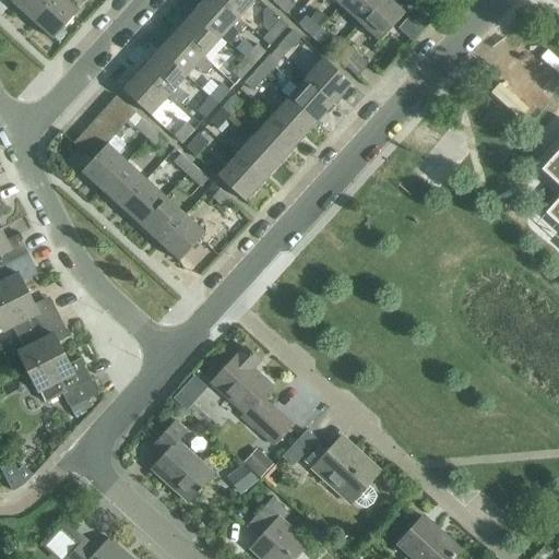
[(18,0),(14,4),(34,22),(52,0),(18,0)]
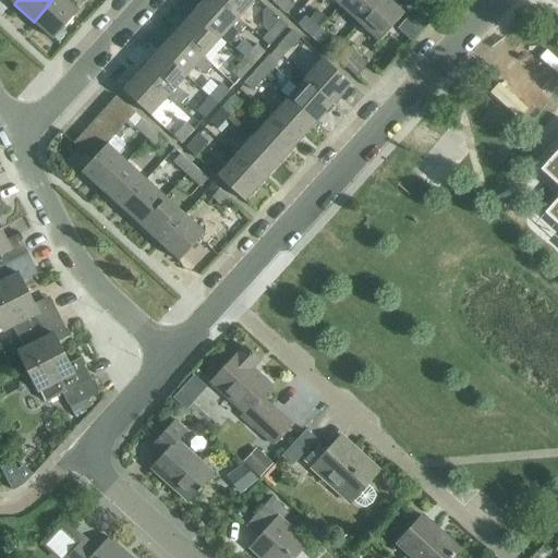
[(65,0),(52,0),(34,22),(53,39),(79,11),(65,0)]
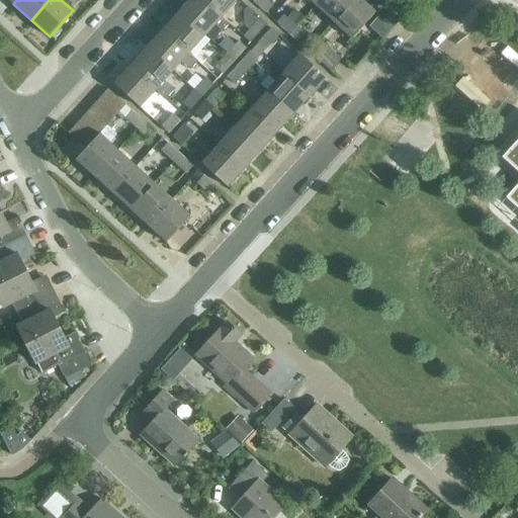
[(203,0),(189,0),(180,11),(206,35),(216,25),(222,31),(229,24),(223,18),(223,17),(203,0)]
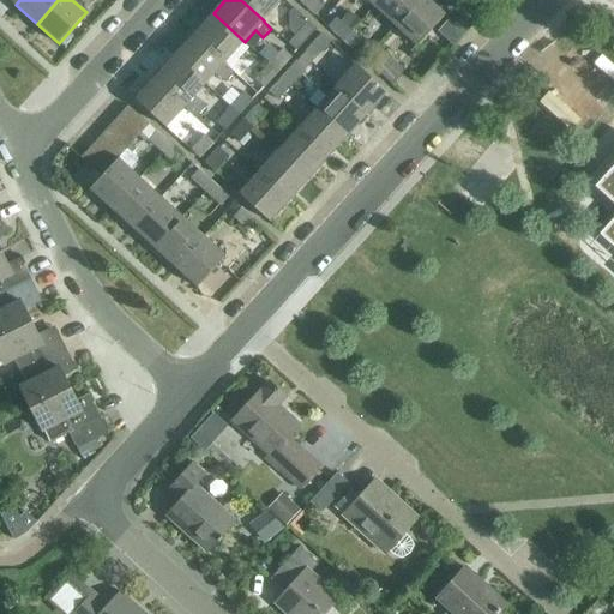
[(241,0),(264,20),(283,0),(241,0)]
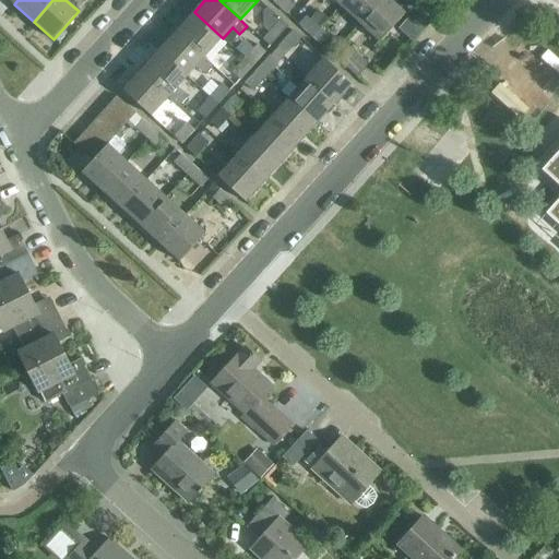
[(287,0),(274,0),(273,1),(287,14),(295,6),(287,0)]
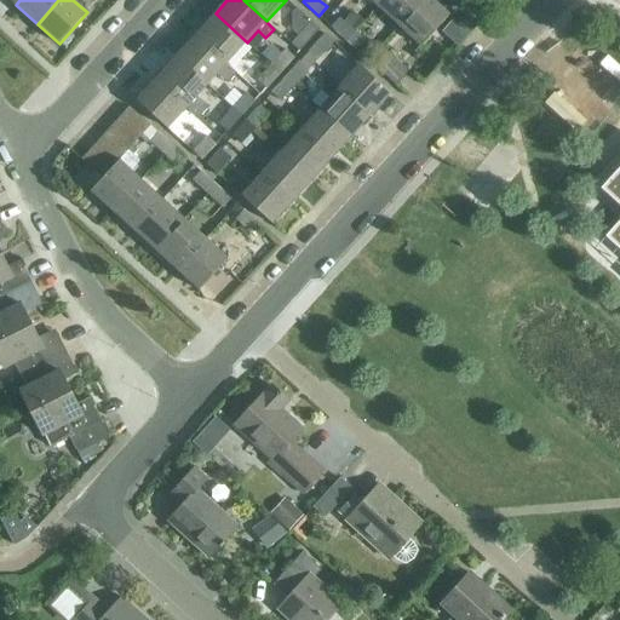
[(384,0),(378,7),(400,28),(423,0),(384,0)]
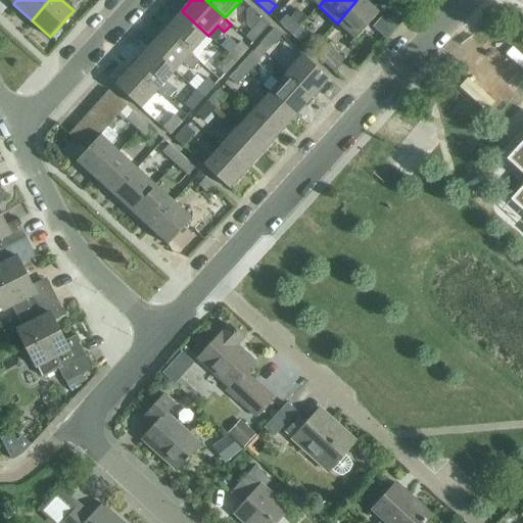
[(365,0),(357,0),(337,24),(355,40),(380,13),(365,0)]
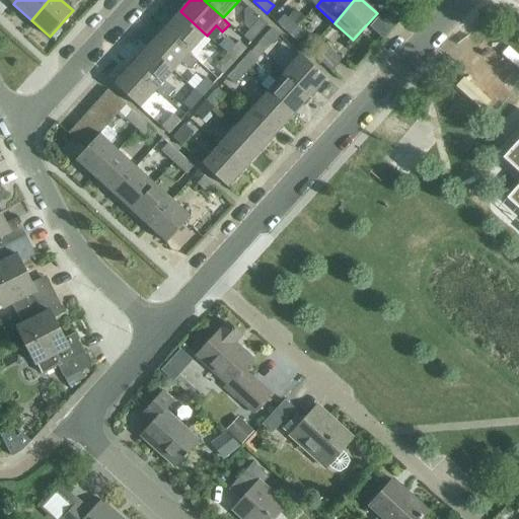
[(180,11),(164,28),(191,53),(207,35),(180,11)]
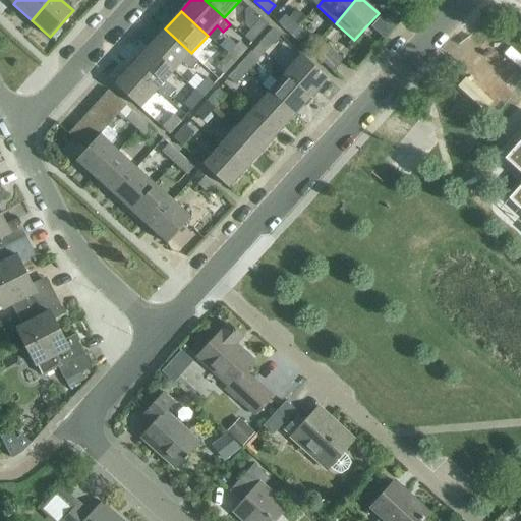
[(278,22),(291,35),(298,26),(285,14),(278,22)]
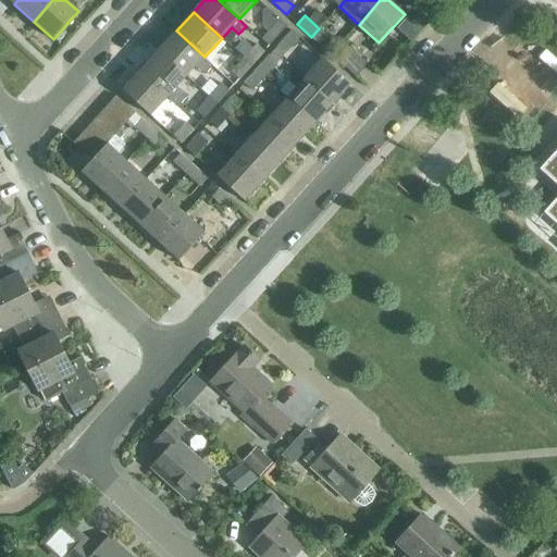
[(396,32),(407,41),(421,24),(410,15),(396,32)]
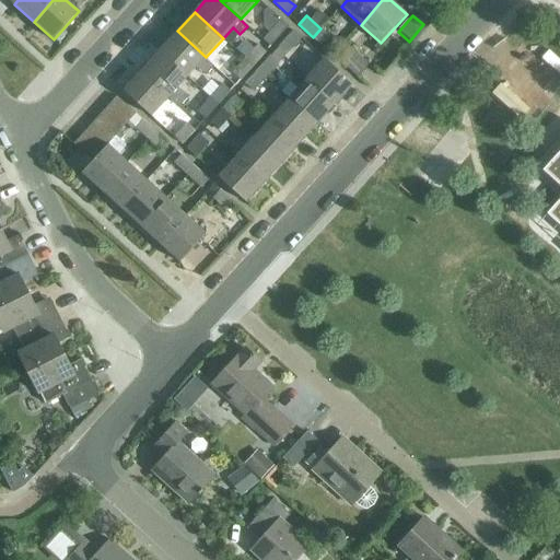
[(263,39),(271,47),(290,26),(281,19),(263,39)]
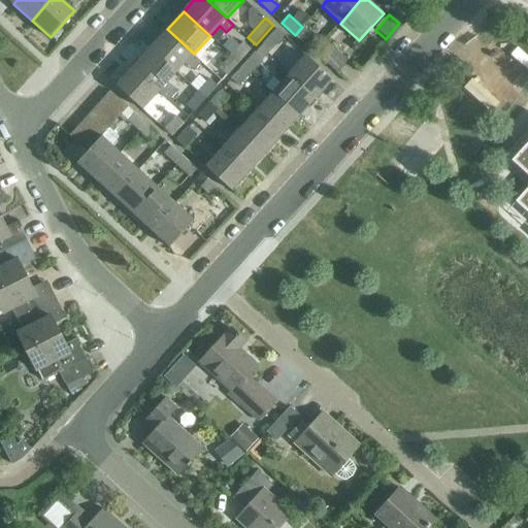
[(302,27),(295,35),(308,47),(316,39),(302,27)]
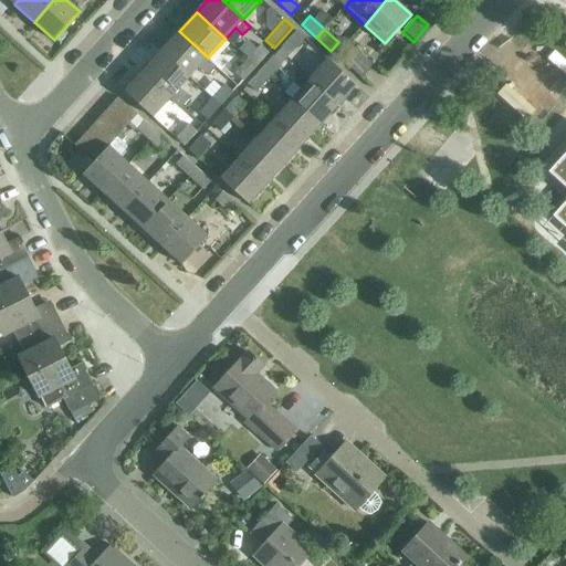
[(179,31),(160,51),(189,77),(199,66),(209,76),(218,66),(208,58),(179,31)]
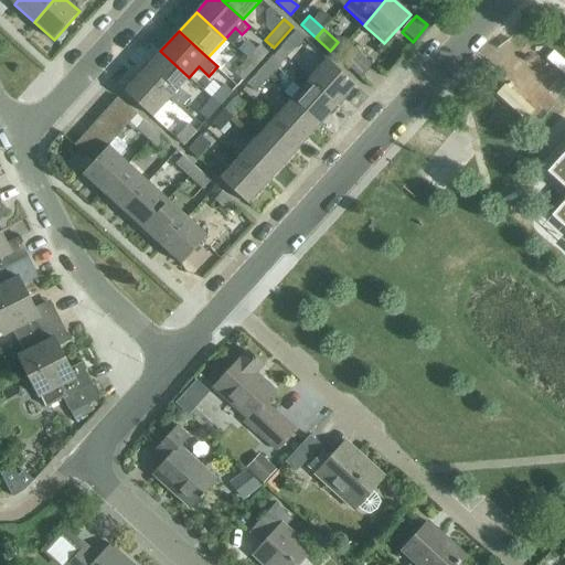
[(296,31),(283,45),(292,54),(306,40),(296,31)]
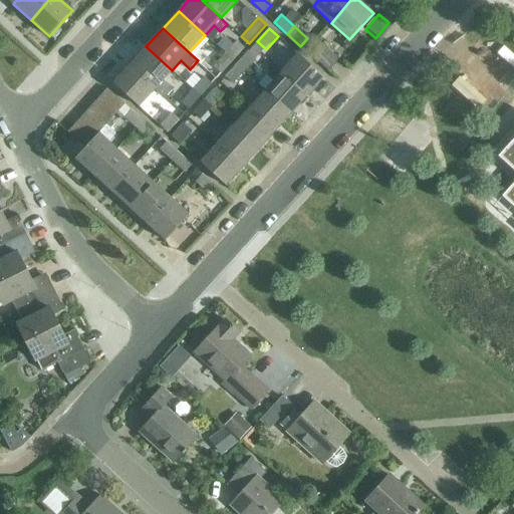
[(236,41),(225,54),(232,60),(244,47),(236,41)]
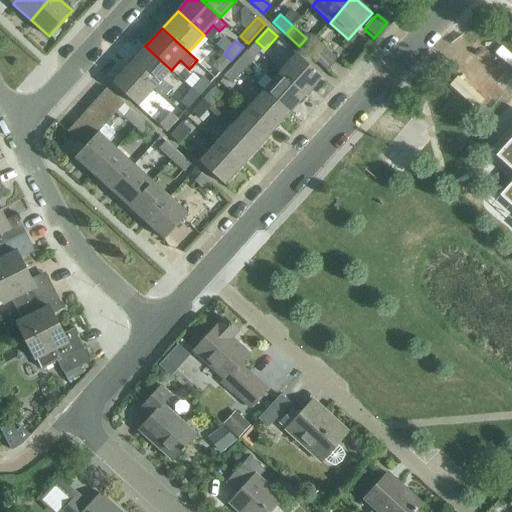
[(145,46),(129,64),(156,88),(166,97),(175,88),(164,78),(171,70),(145,46)]
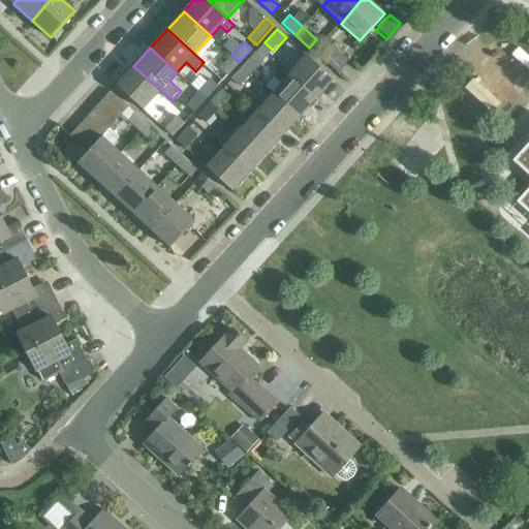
[(320,58),(337,72),(344,65),(328,50),(320,58)]
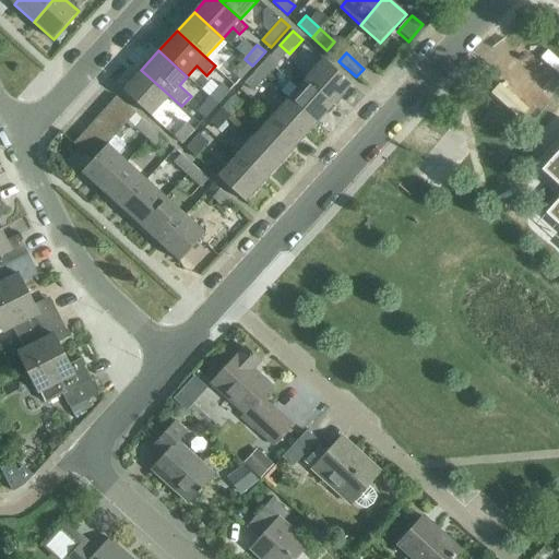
[(270,56),(257,70),(265,78),(278,63),(270,56)]
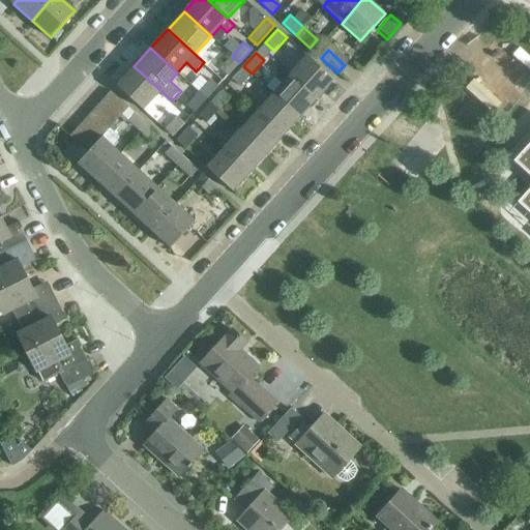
[(239,62),(232,56),(221,68),(228,76),(239,62)]
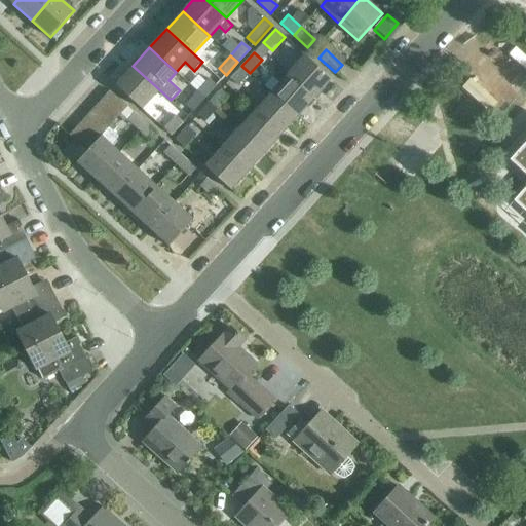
[(305,57),(288,75),(315,100),(332,81),(305,57)]
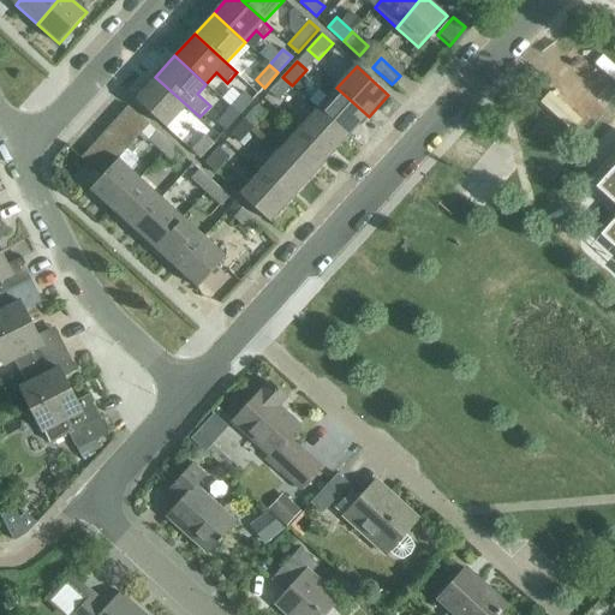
[(187,106),(155,77),(136,97),(167,127),(187,106)]
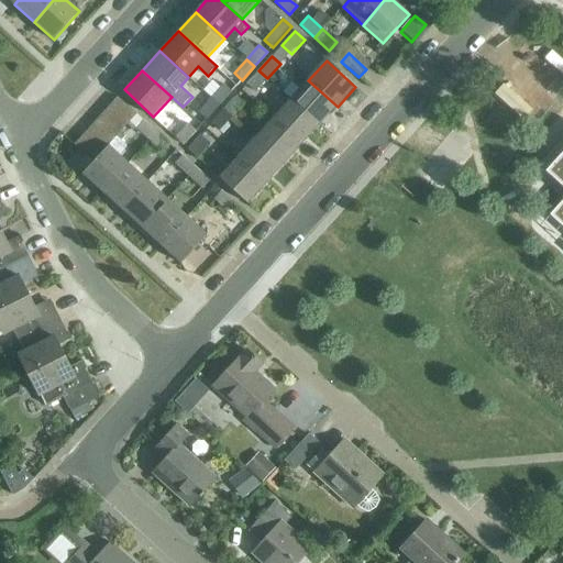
[(267,78),(258,70),(247,84),(255,91),(267,78)]
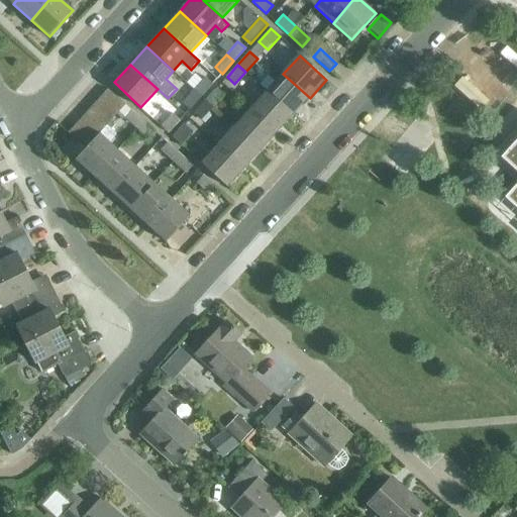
[(277,81),(267,92),(294,116),(310,98),(283,74),(278,68),(271,76),(277,81)]
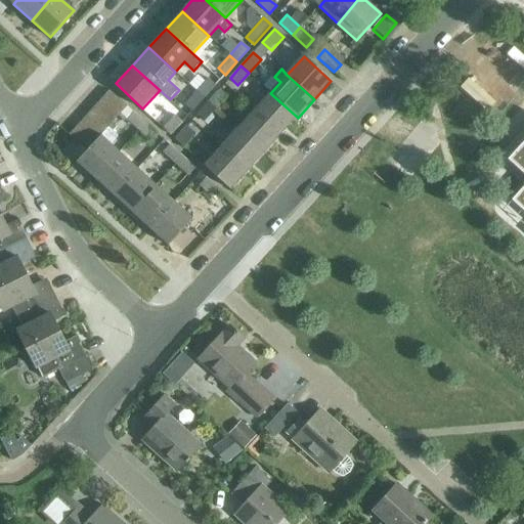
[(208,78),(197,91),(204,98),(216,86),(208,78)]
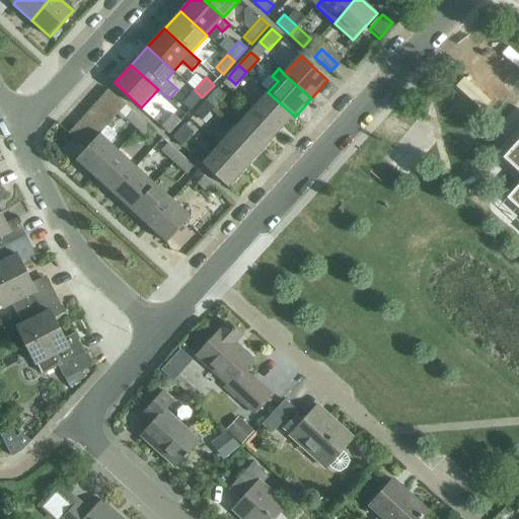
[(217,88),(206,100),(214,108),(226,95),(217,88)]
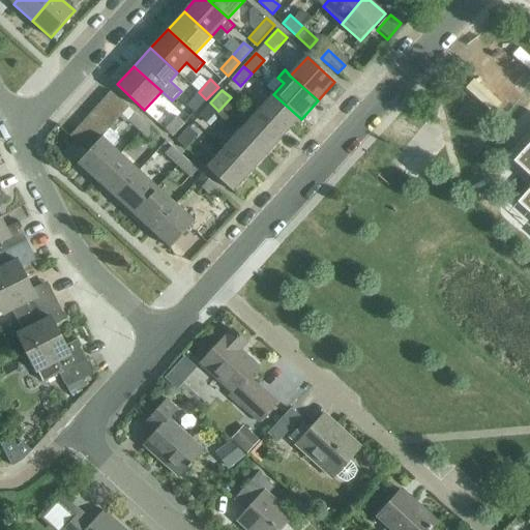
[(112,92),(104,101),(121,117),(129,108),(112,92)]
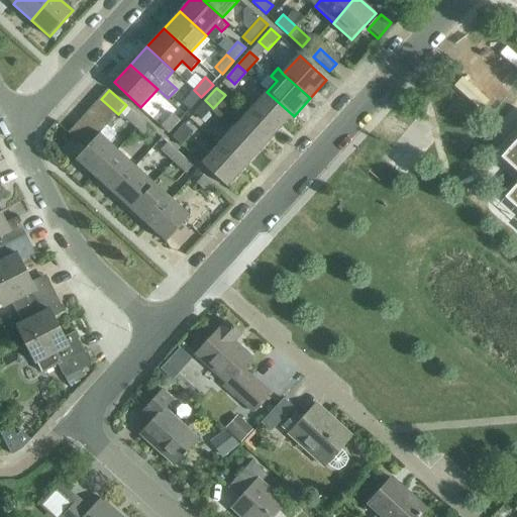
[(201,97),(194,90),(182,102),(190,110),(201,97)]
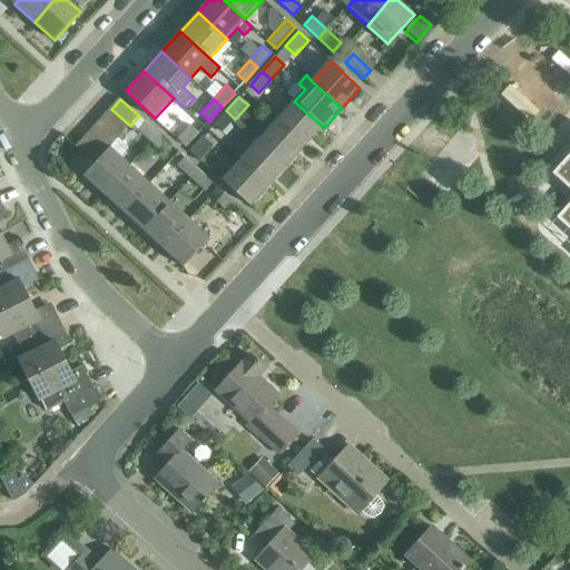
[(294,101),(276,120),(306,147),(324,128),(294,101)]
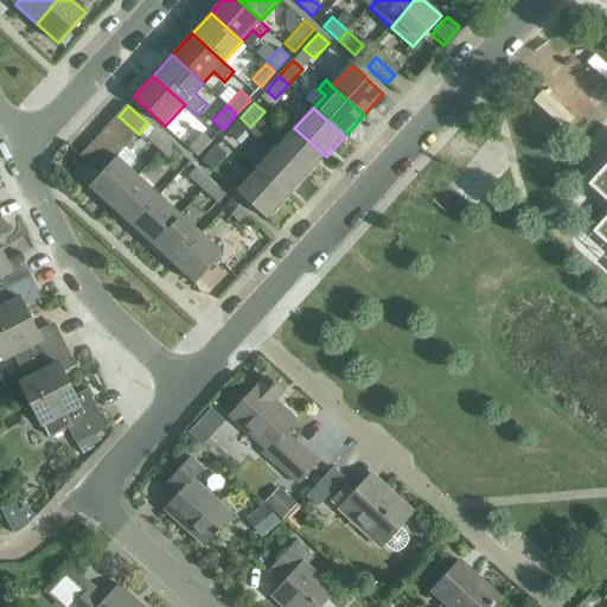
[(119,116),(109,126),(129,145),(139,134),(119,116)]
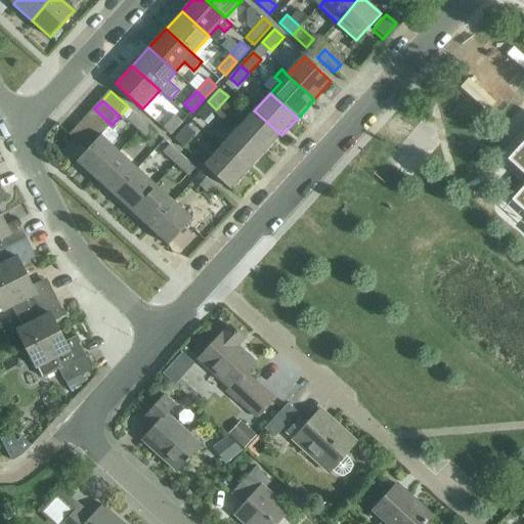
[(216,110),(208,101),(197,115),(205,122),(216,110)]
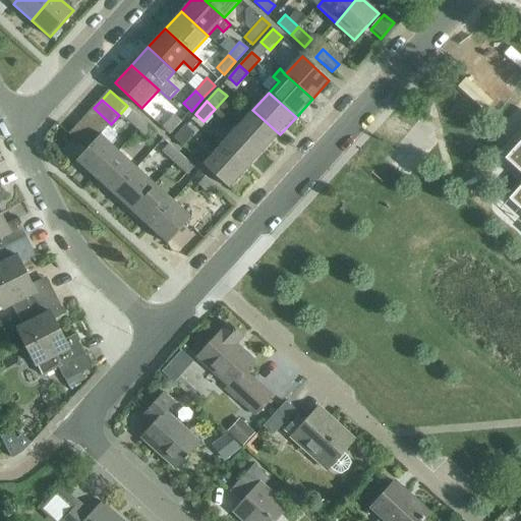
[(94,108),(87,117),(103,133),(111,124),(94,108)]
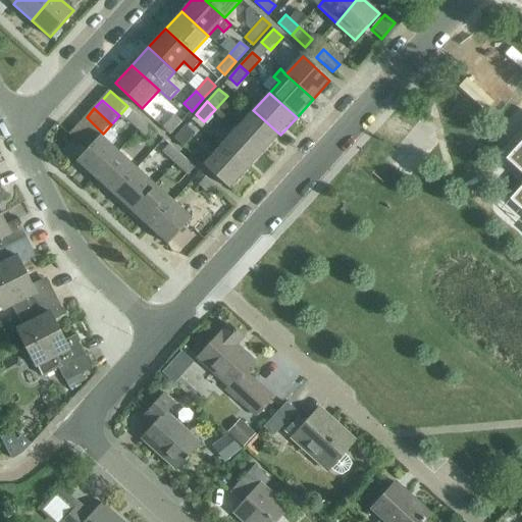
[(125,118),(139,131),(146,122),(134,110),(125,118)]
